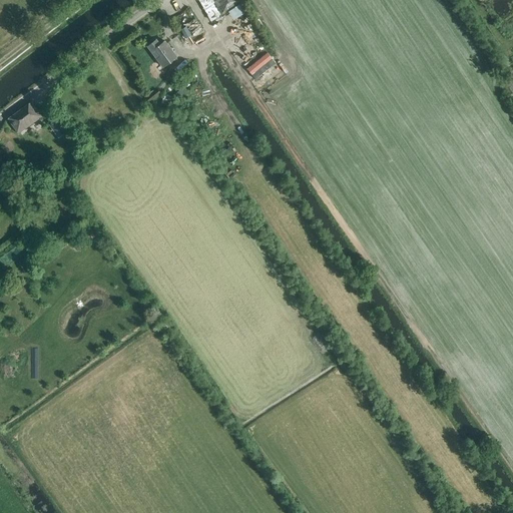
[(228,10),(241,2),(240,0),(211,0),(220,13),(227,9),(228,10)]
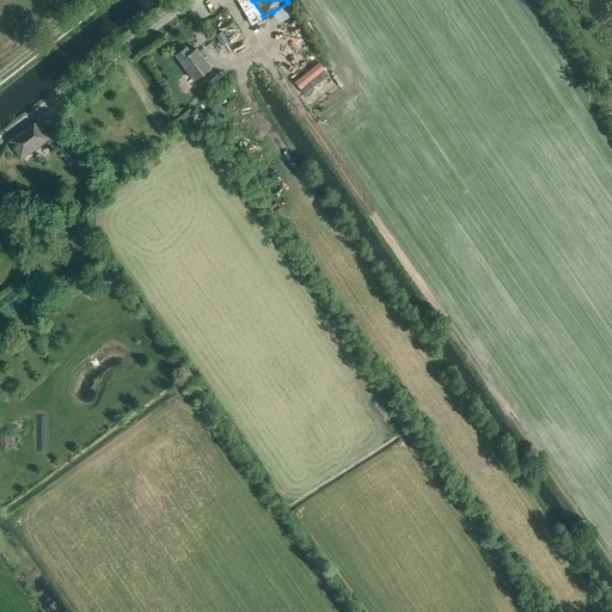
[(220,43),(226,41),(221,30),(215,32),(220,43)]
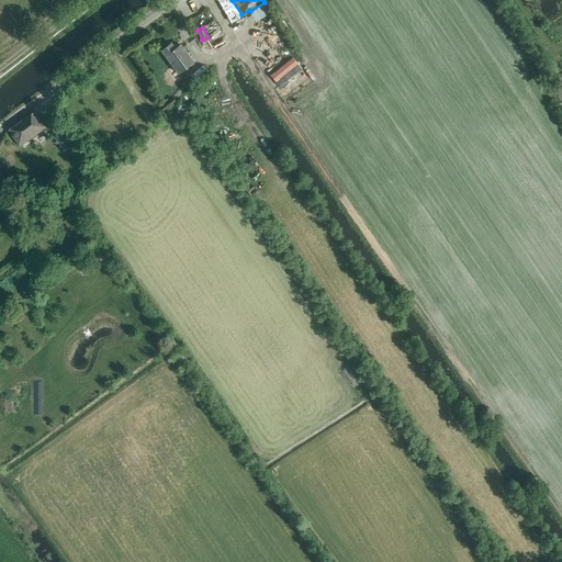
[(180,45),(176,49),(171,44),(161,51),(179,74),(193,62),(180,45)]
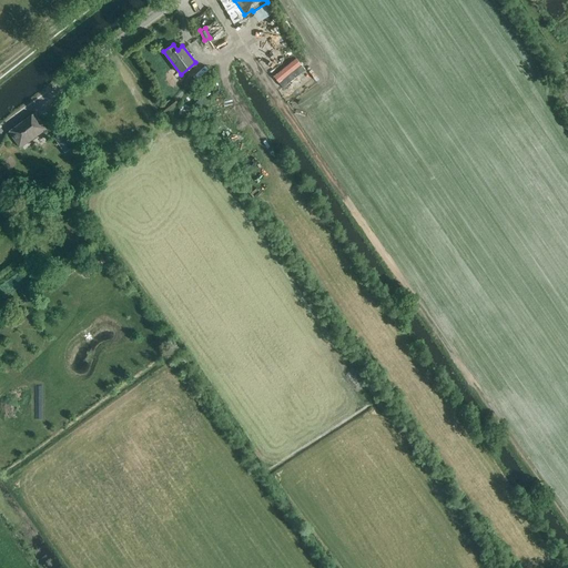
[(282,88),(305,70),(296,59),(273,77),(282,88)]
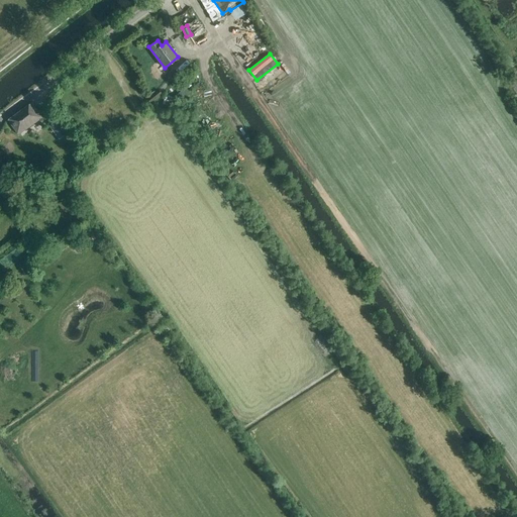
[(163,95),(159,89),(146,99),(150,104),(163,95)]
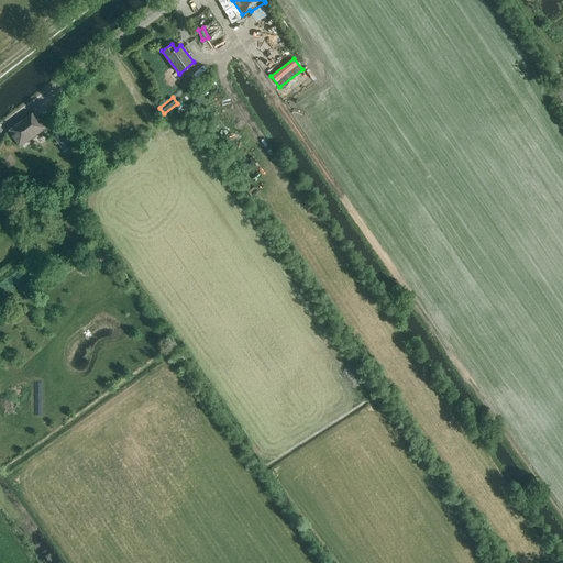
[(20,147),(46,129),(34,112),(8,131),(20,147)]
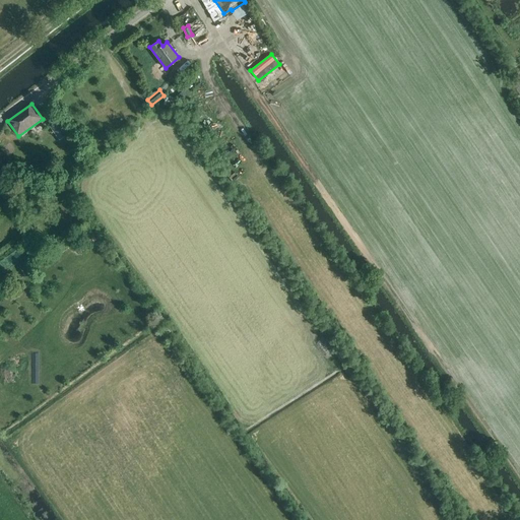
[(61,137),(67,133),(57,118),(51,122),(61,137)]
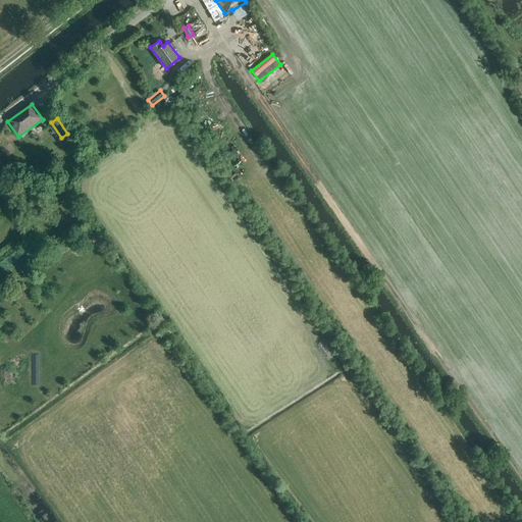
[(80,253),(97,241),(92,233),(74,246),(80,253)]
